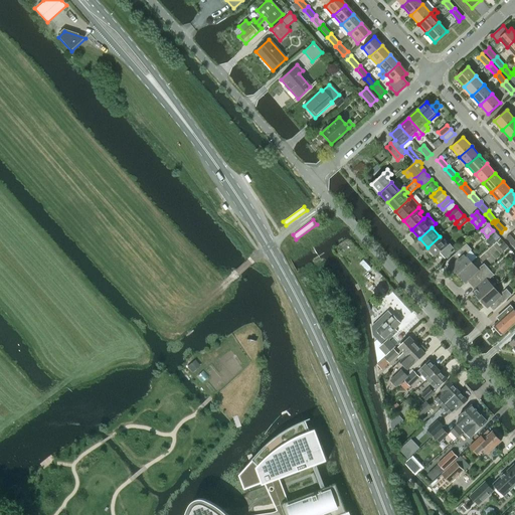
[(506,238),(514,247),(514,246),(514,239),(510,234),(506,238)]
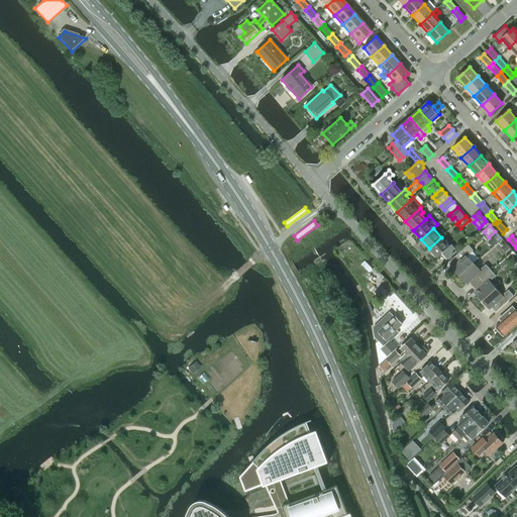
[(450,247),(441,237),(429,248),(437,257),(442,253),(447,260),(457,251),(451,245),(450,247)]
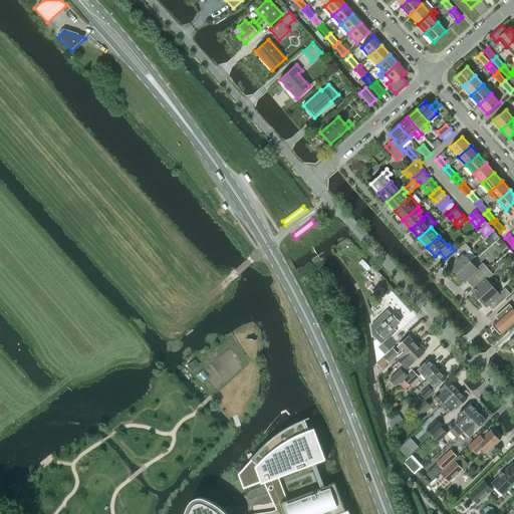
[(466,243),(447,259),(448,260),(452,264),(450,266),(457,274),(471,262),(465,255),(471,250),(466,244),(466,243)]
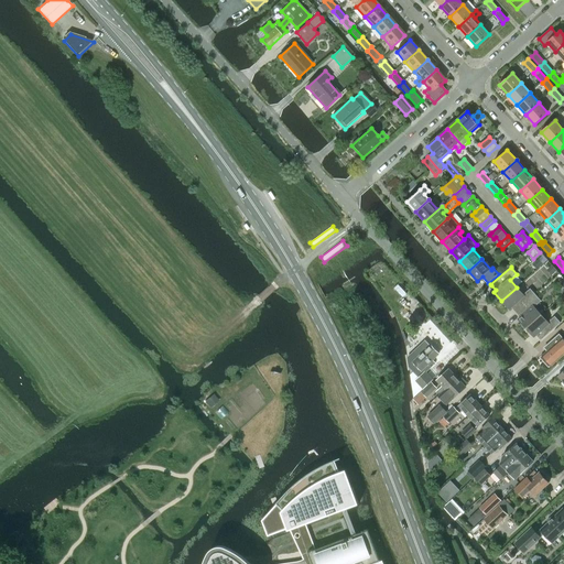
[(517,288),(501,301),(510,311),(512,308),(516,313),(535,295),(530,290),(523,295),(517,288)]
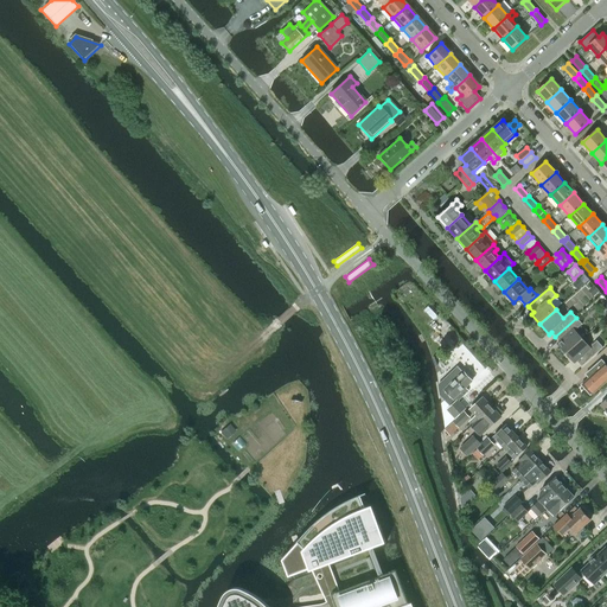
[(576,318),(555,337),(560,343),(557,344),(566,355),(582,340),(575,332),(582,325),(576,318)]
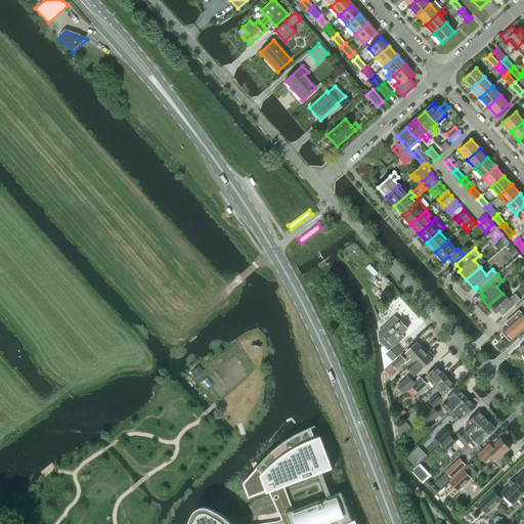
[(503,294),(488,306),(496,314),(498,313),(503,317),(521,301),(516,295),(509,301),(503,294)]
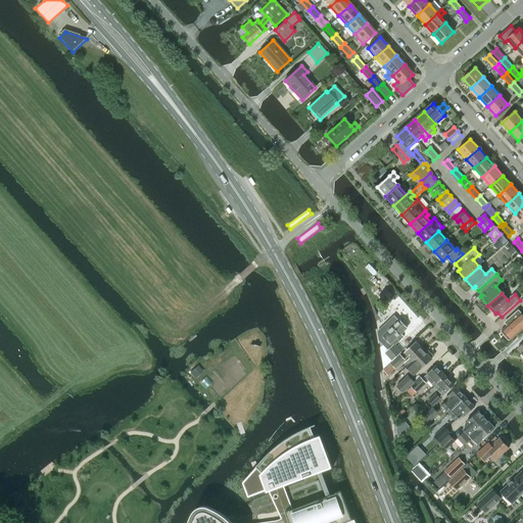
[(508,327),(502,333),(509,341),(510,339),(511,340),(522,329),(522,317),(518,312),(505,324),(508,327)]
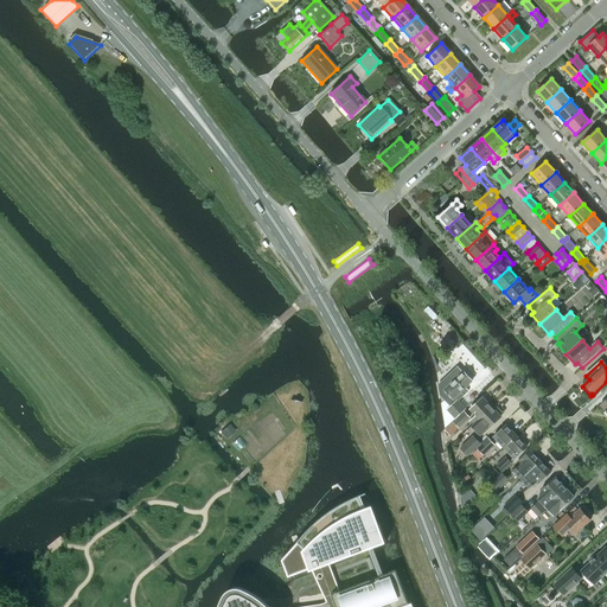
[(464,372),(462,372),(458,368),(451,375),(455,379),(448,385),(449,387),(446,390),(453,400),(461,393),(464,396),(468,391),(465,388),(472,382),(464,372)]
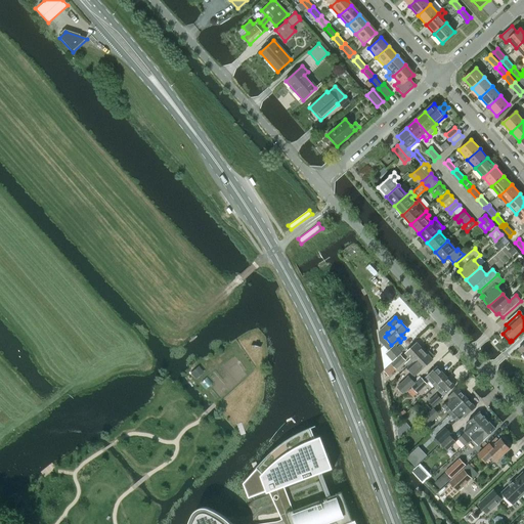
[(405,354),(410,359),(404,365),(407,368),(419,357),(425,352),(417,344),(405,354)]
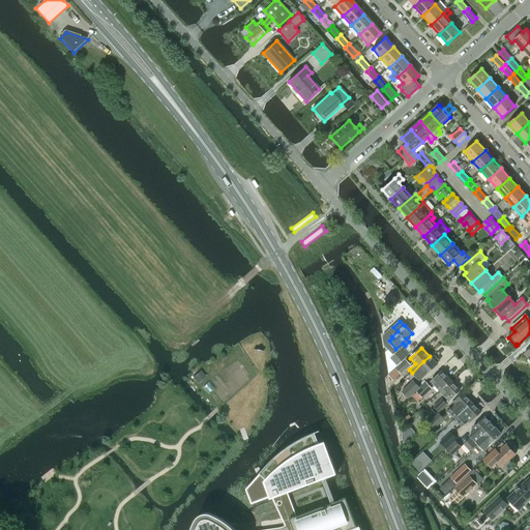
[(387,358),(386,359),(388,366),(390,373),(395,367),(398,365),(405,358),(407,356),(400,349),(390,357),(389,356),(387,358)]
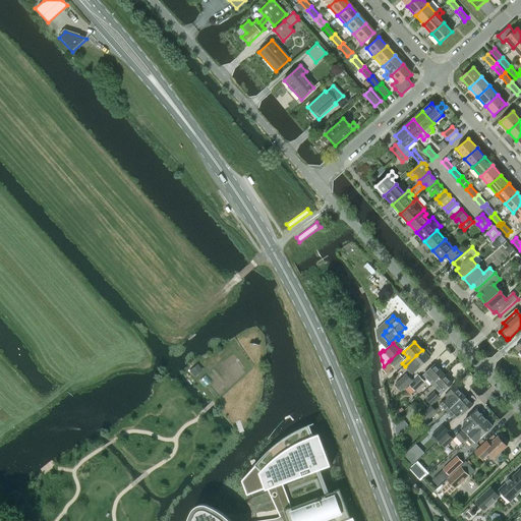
[(416,355),(405,366),(412,374),(418,368),(429,358),(422,350),(416,355)]
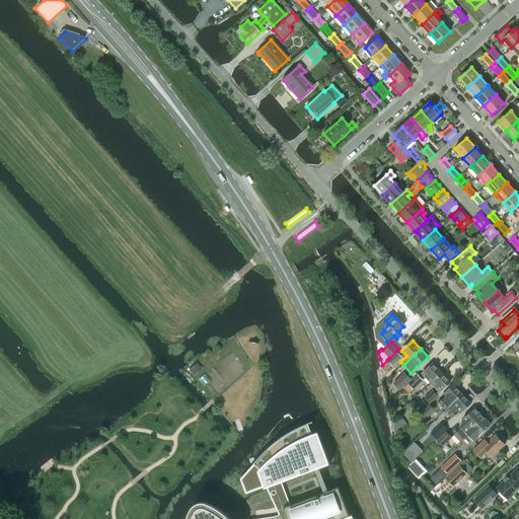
[(389,358),(387,360),(392,366),(402,357),(397,352),(396,351),(389,358)]
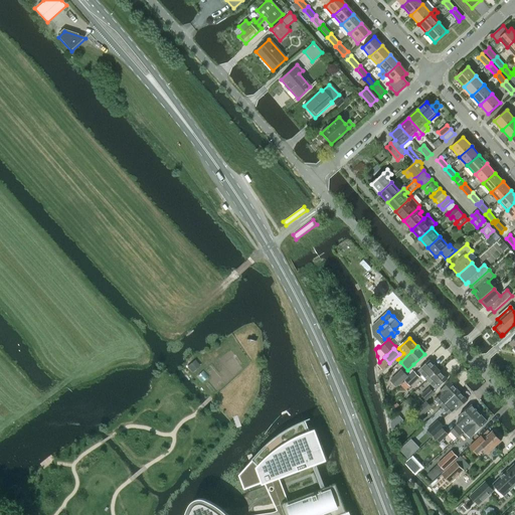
[(418,371),(427,380),(438,370),(430,361),(418,371)]
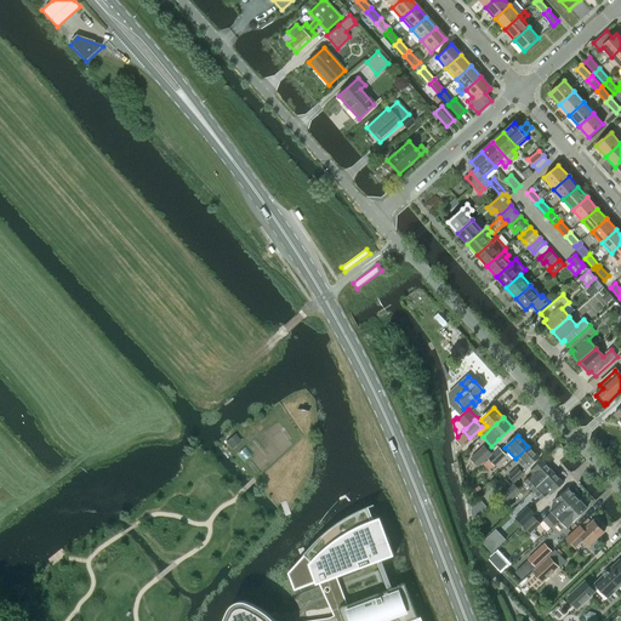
[(491,454),(484,445),(471,459),(478,466),(491,454)]
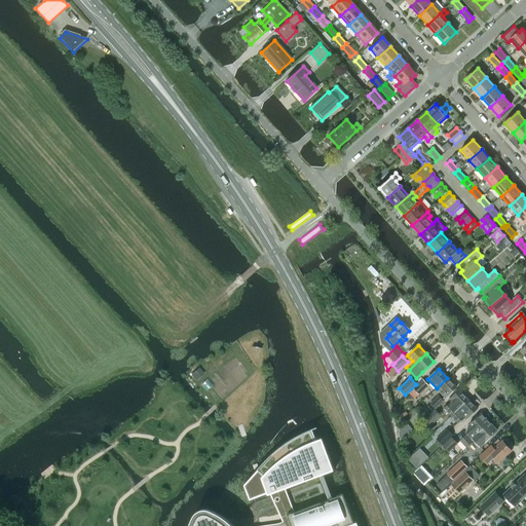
[(447,378),(437,388),(446,398),(456,388),(447,378)]
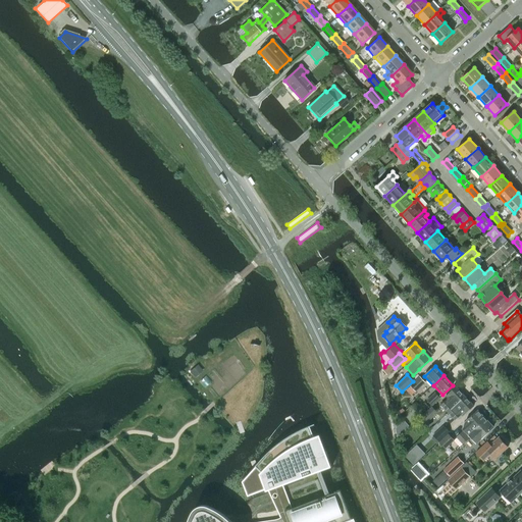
[(419,377),(410,385),(411,386),(416,392),(424,383),(420,378),(419,377)]
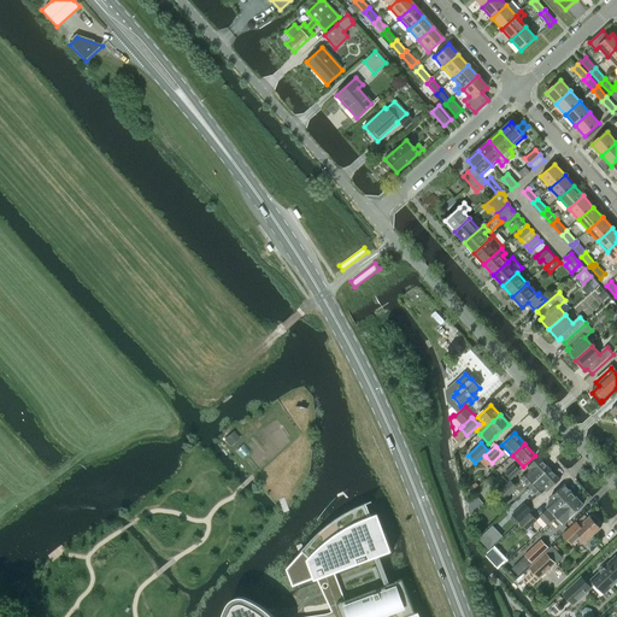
[(522,480),(529,488),(550,470),(539,459),(526,471),(528,474),(522,480)]
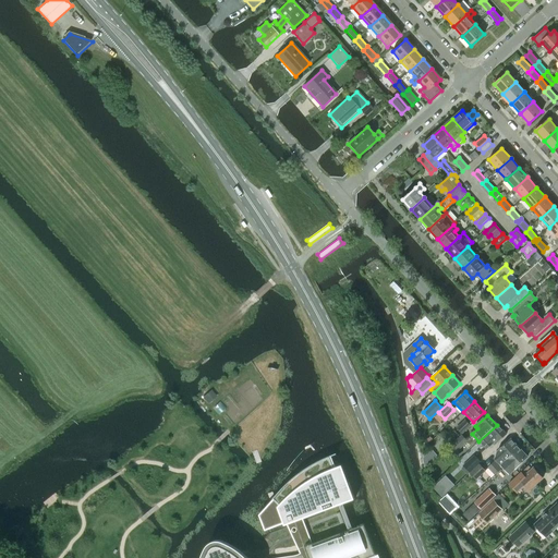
[(465,421),(458,428),(463,434),(471,426),(465,421)]
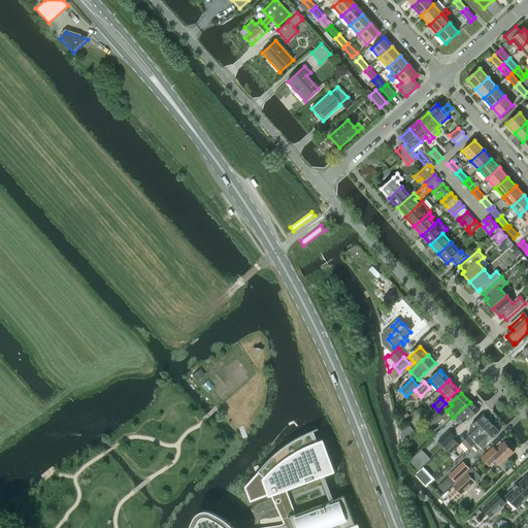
[(470,402),(453,418),(461,426),(466,420),(468,422),(480,411),(470,402)]
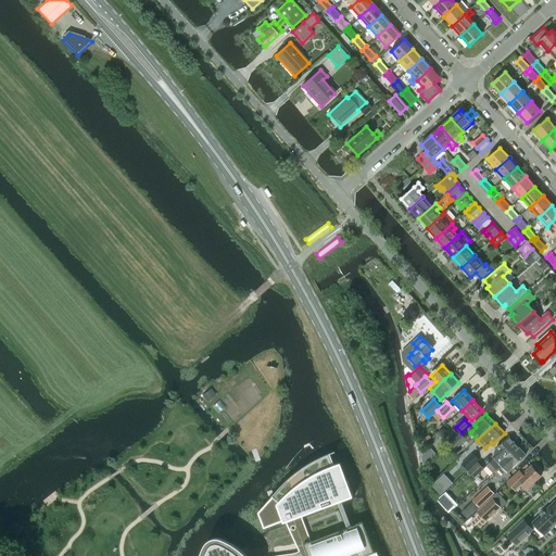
[(460,433),(450,442),(457,450),(467,440),(460,433)]
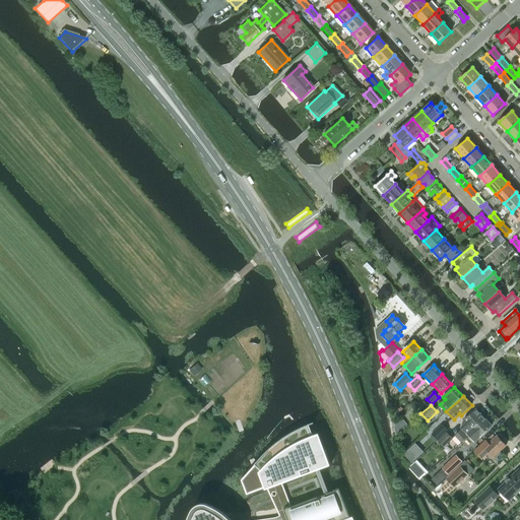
[(461,443),(468,436),(466,434),(483,417),(475,409),(463,421),(461,431),(455,436),(461,443)]
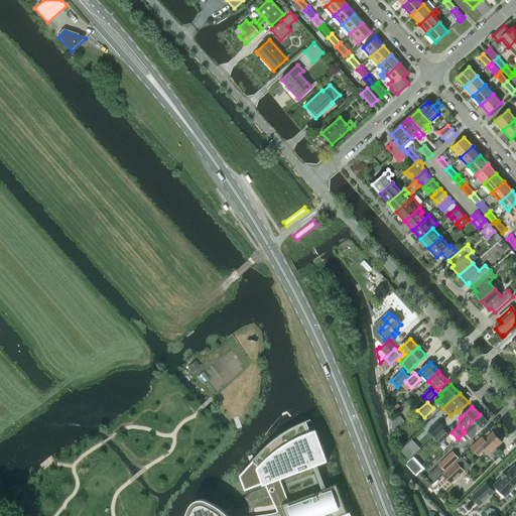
[(463,430),(465,432),(471,438),(488,423),(480,414),(463,430)]
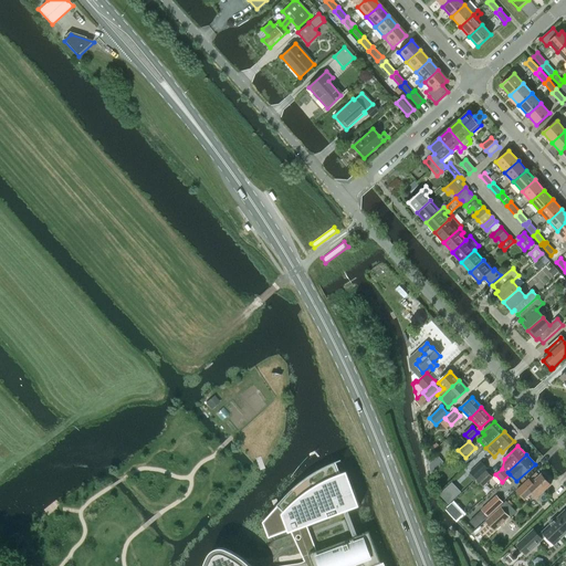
[(470,472),(471,473),(469,475),(474,481),(477,479),(488,469),(481,461),(470,472)]
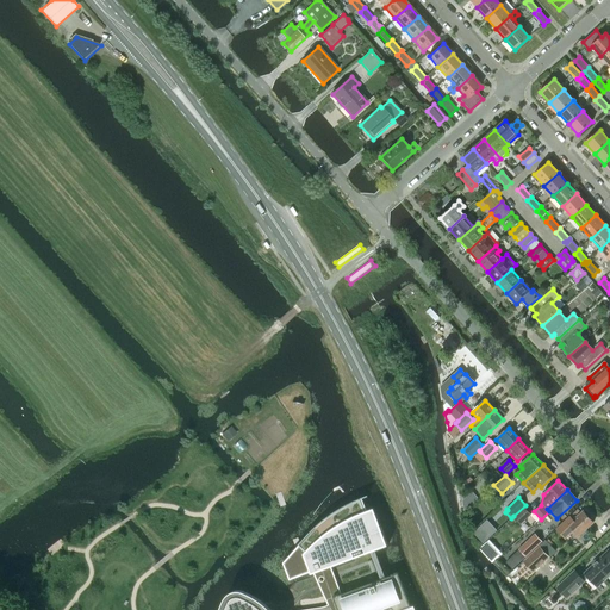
[(297,549),(284,564),(290,579),(312,571),(321,567),(323,573),(332,598),(340,596),(331,571),(329,566),(353,556),(354,559),(371,552),(375,551),(385,547),(388,546),(381,528),(374,531),(362,499),(356,503),(350,505),(344,509),(338,511),(332,516),(328,520),(322,523),(317,528),(312,533),(307,537),(300,545),(297,549)]
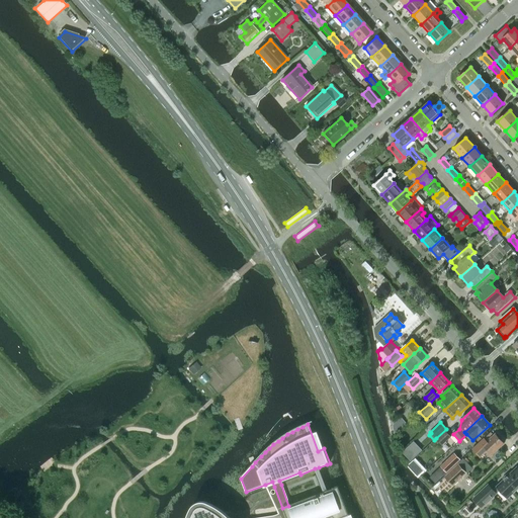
[(435,440),(441,446),(450,438),(444,431),(435,440)]
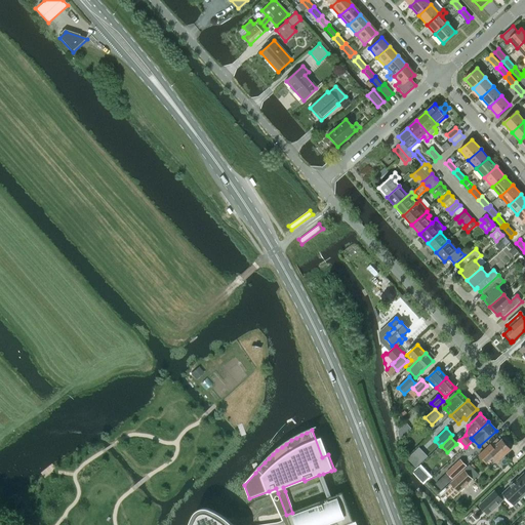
[(489,446),(479,455),(486,463),(487,462),(493,457),(497,462),(511,450),(510,449),(511,447),(508,444),(506,444),(501,441),(492,449),(489,446)]
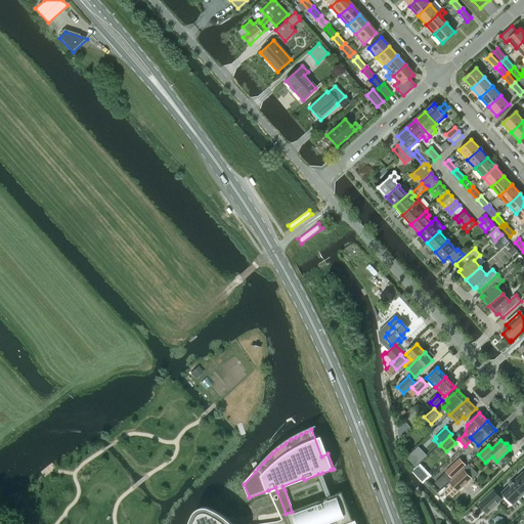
[(460,459),(445,472),(452,479),(466,465),(460,459)]
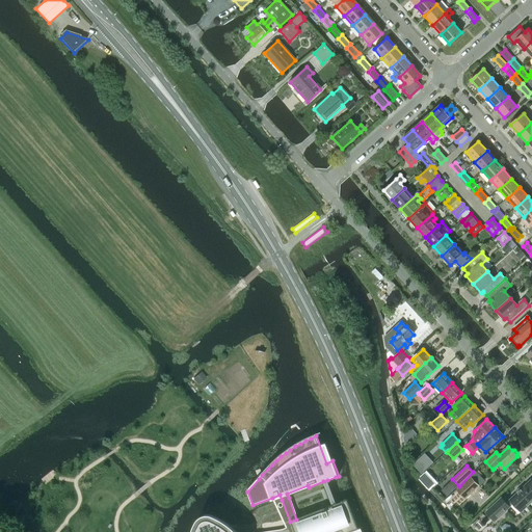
[(470,477),(456,489),(457,490),(466,499),(479,486),(471,478),(470,477)]
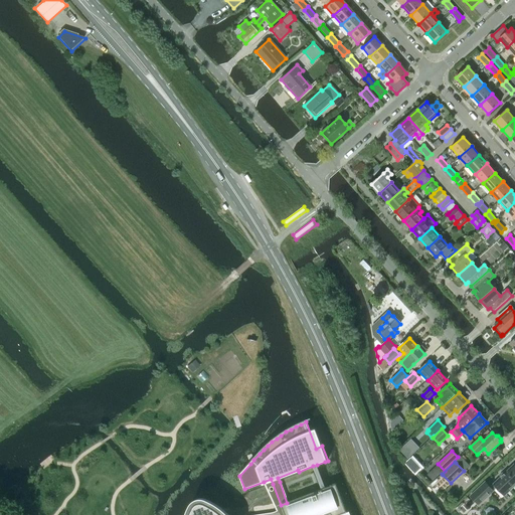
[(497,488),(504,496),(514,485),(514,466),(514,465),(491,487),(485,481),(469,496),(478,506),(497,488)]
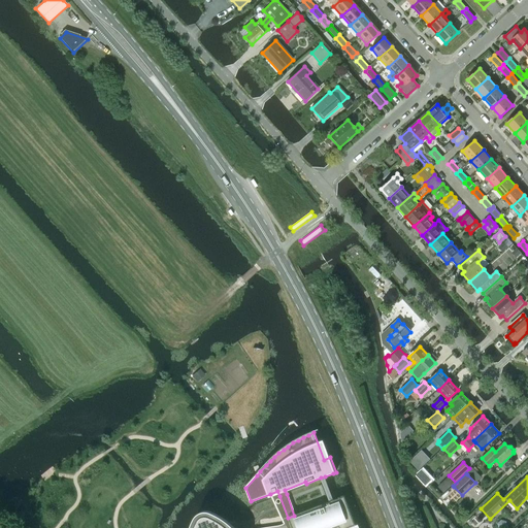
[(354,527),(356,526),(344,496),(334,500),(330,502),(294,516),(288,518),(290,524),(282,526),(269,527),(228,527),(226,526),(227,525),(221,520),(219,519),(217,518),(209,515),(208,515),(207,514),(205,515),(204,515),(203,515),(202,516),(201,516),(200,517),(199,518),(198,519),(193,527),(354,527)]
